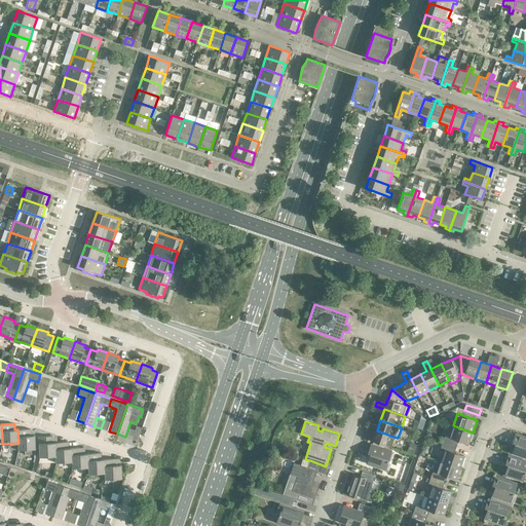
[(137,425),(133,439),(137,440),(142,427),(137,425)]
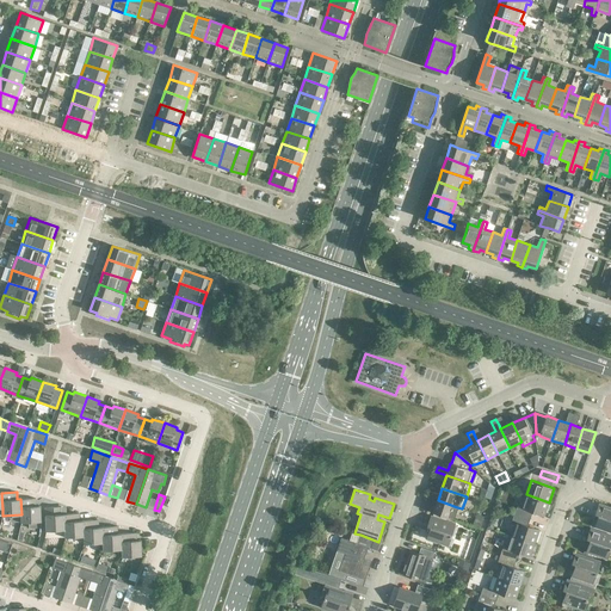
[(549,503),(526,494),(522,508),(517,506),(514,513),(530,519),(532,512),(544,516),(549,503)]
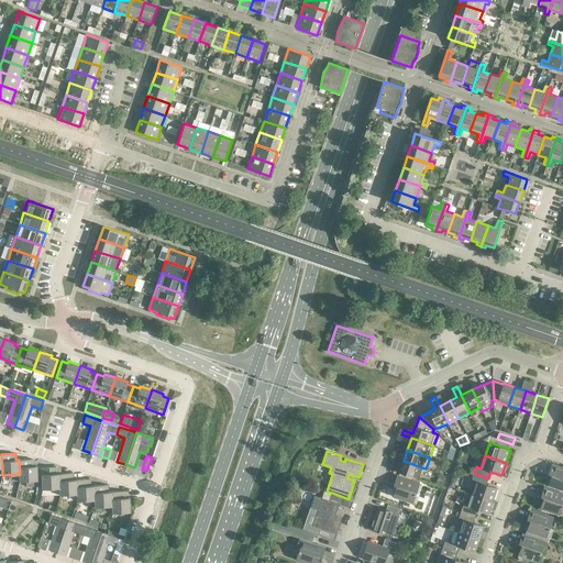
[(33,460),(19,460),(20,474),(20,482),(37,481),(37,466),(33,466),(33,460)]
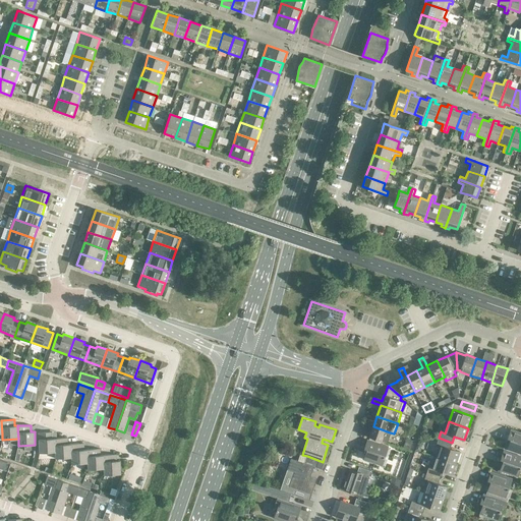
[(390,432),(373,426),(369,437),(387,443),(390,432)]
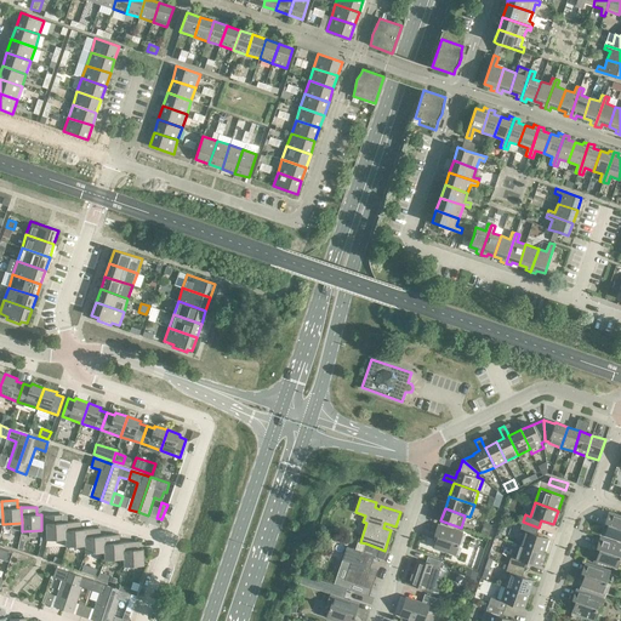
[(620,516),(609,512),(604,523),(608,524),(604,535),(620,540),(620,516)]
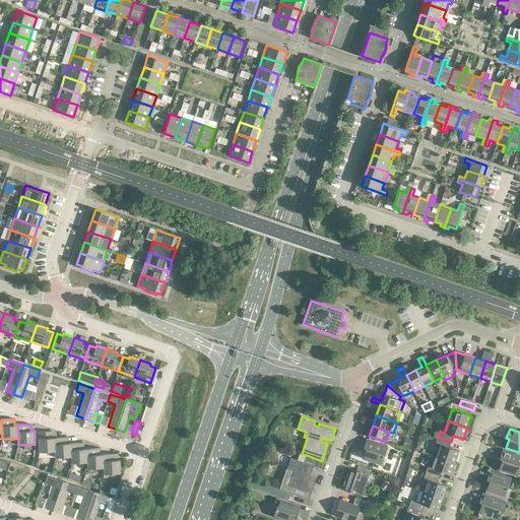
[(51,432),(39,432),(40,452),(55,451),(56,451),(55,438),(52,438),(51,432)]
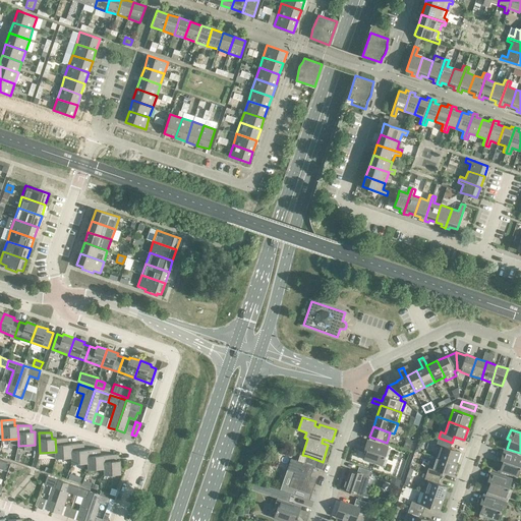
[(67,438),(55,439),(56,452),(55,452),(56,458),(71,457),(71,444),(67,444),(67,438)]
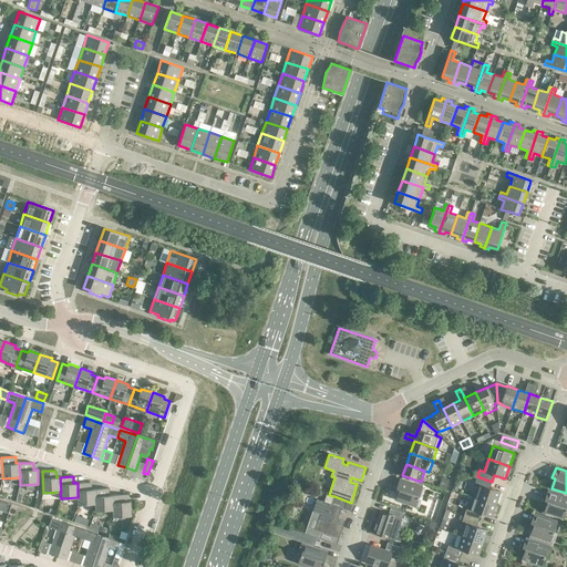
[(492,482),(477,476),(475,483),(480,484),(475,497),(496,505),(501,492),(490,487),(492,482)]
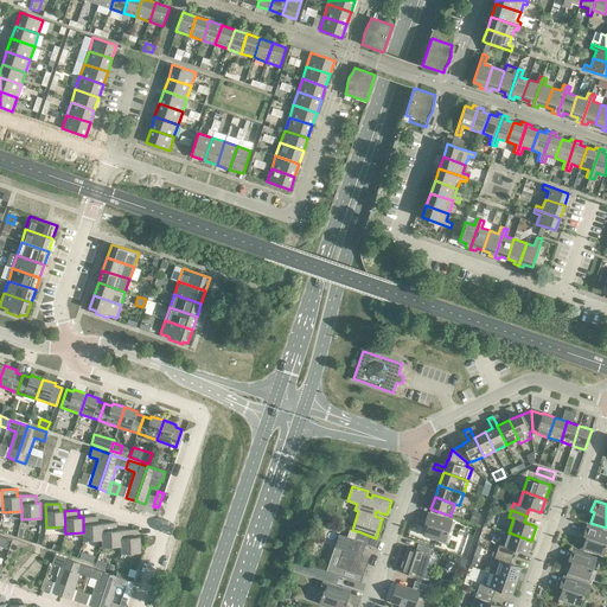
[(453,521),(428,512),(425,523),(427,524),(423,535),(446,542),(453,521)]
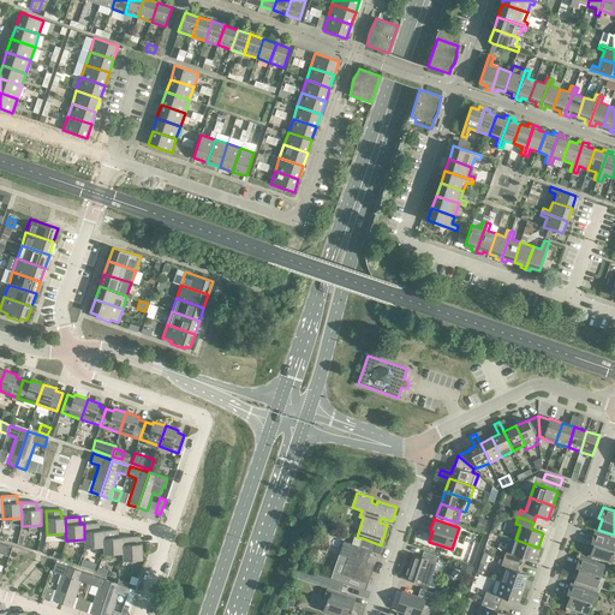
[(99,524),(84,524),(84,539),(85,548),(103,547),(103,531),(99,531),(99,524)]
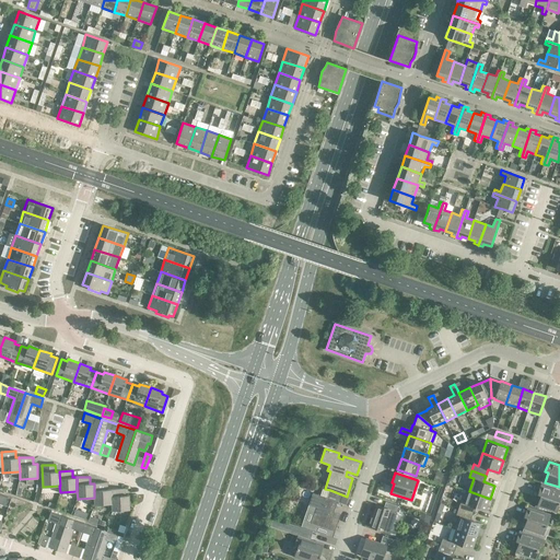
[(107,482),(94,483),(94,498),(94,504),(112,503),(112,489),(107,489),(107,482)]
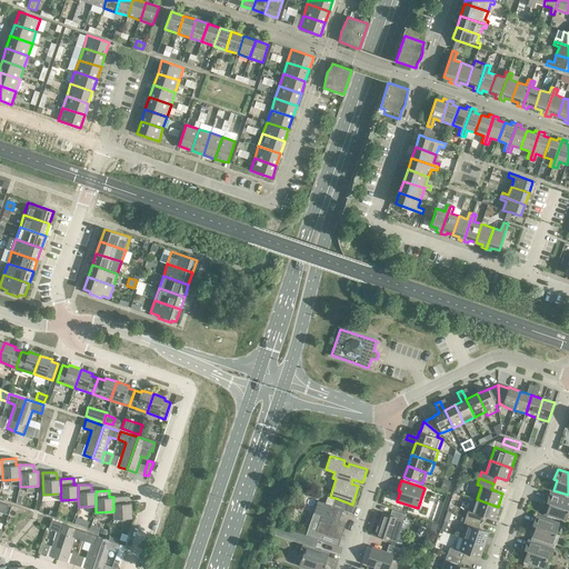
[(568,510),(568,498),(549,492),(546,502),(549,503),(546,513),(566,520),(568,510)]
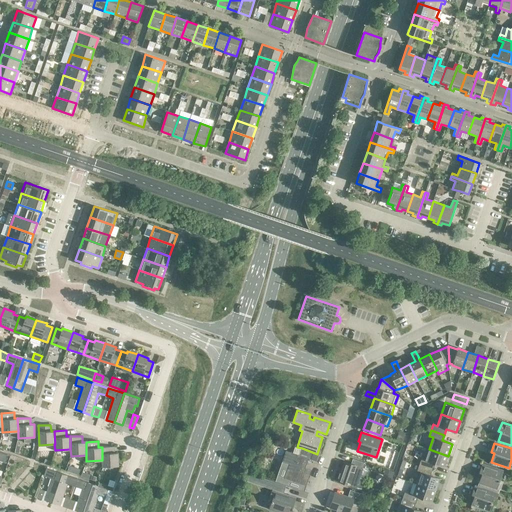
[(114,446),(102,447),(102,460),(102,466),(119,466),(118,452),(114,453),(114,446)]
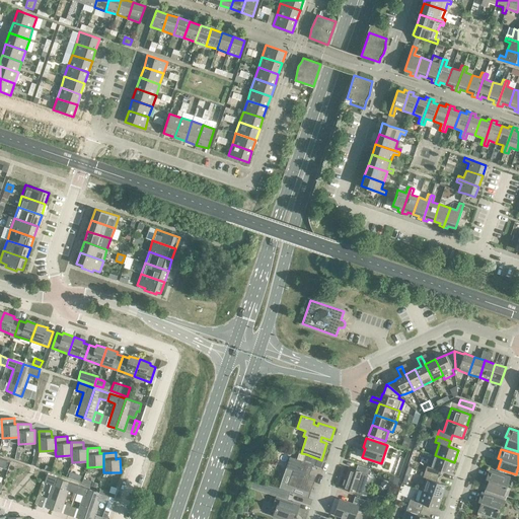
[(323,460),(321,460),(306,454),(303,461),(290,457),(287,467),(293,470),(289,485),(310,492),(315,476),(309,474),(312,464),(320,467),(323,460)]
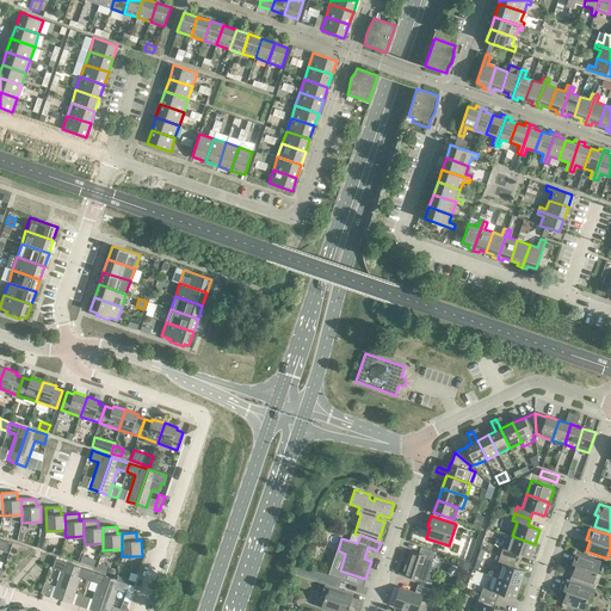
[(535,544),(512,536),(507,549),(503,548),(500,555),(516,560),(518,554),(530,557),(535,544)]
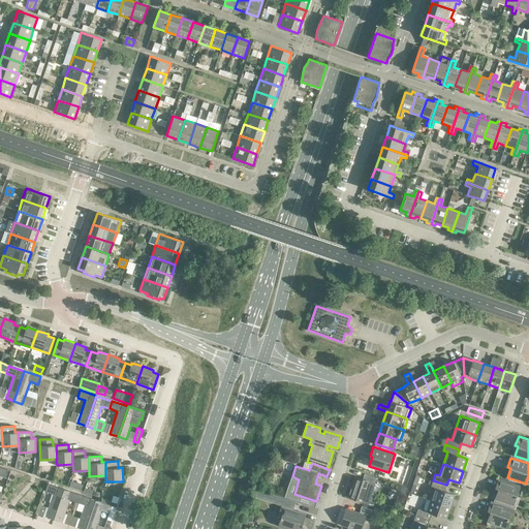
[(8,470),(0,467),(0,475),(6,478),(8,470)]
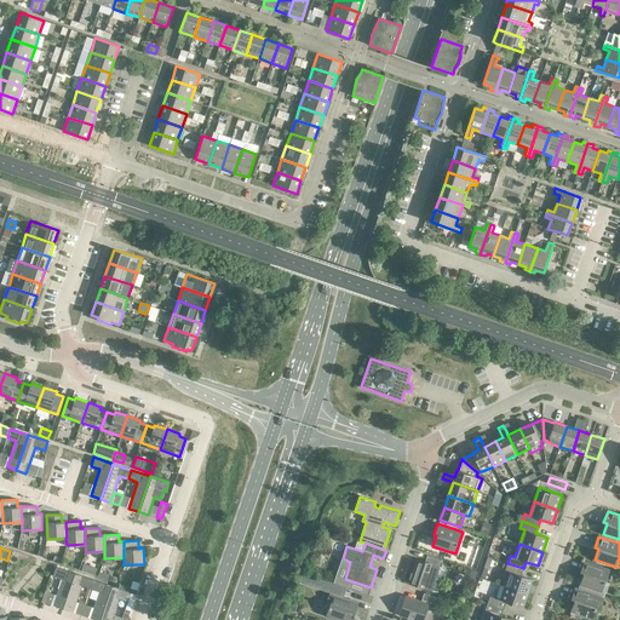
[(425,562),(418,560),(411,583),(424,587),(431,564),(438,567),(441,561),(428,556),(425,562)]
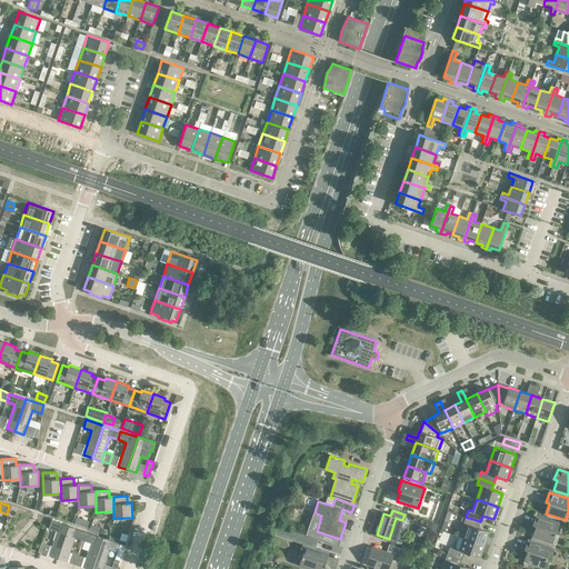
[(447,511),(441,529),(445,531),(451,512),(447,511)]
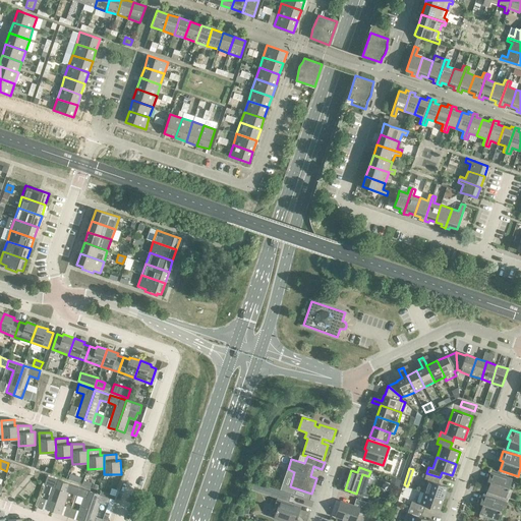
[(512,478),(490,471),(487,481),(490,481),(487,490),(506,497),(512,478)]
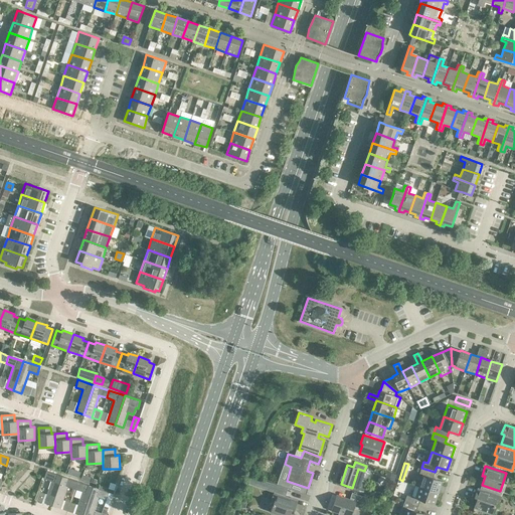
[(435,472),(421,468),(419,474),(423,475),(419,487),(439,493),(443,481),(433,478),(435,472)]
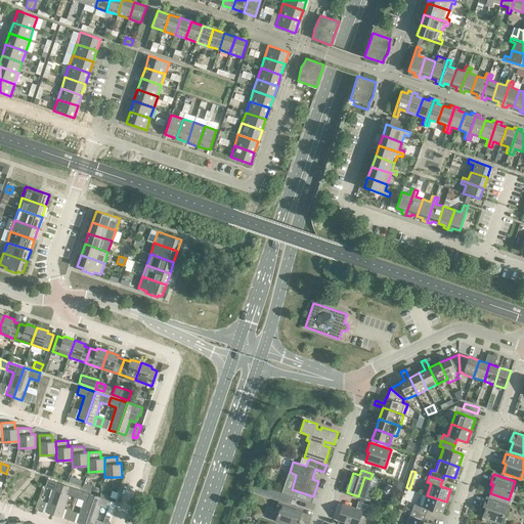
[(63,485),(47,479),(45,487),(52,489),(45,512),(53,515),(63,485)]
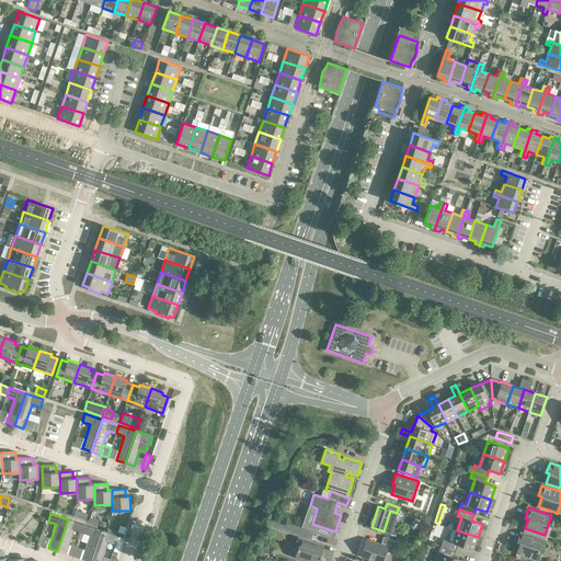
[(432,517),(424,515),(422,523),(428,525),(432,517)]
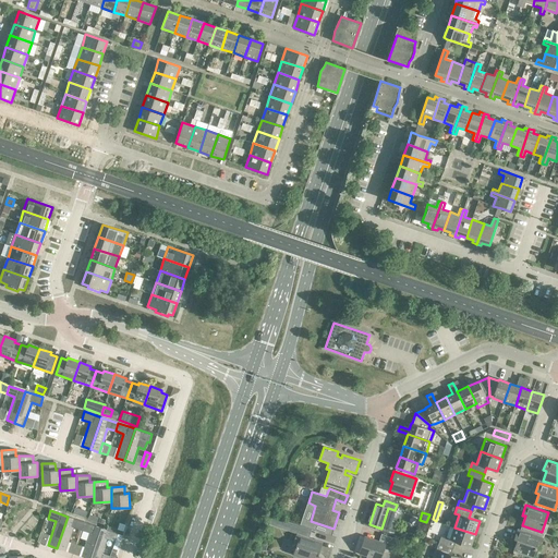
[(84,522),(68,517),(57,548),(65,550),(73,528),(82,530),(84,522)]
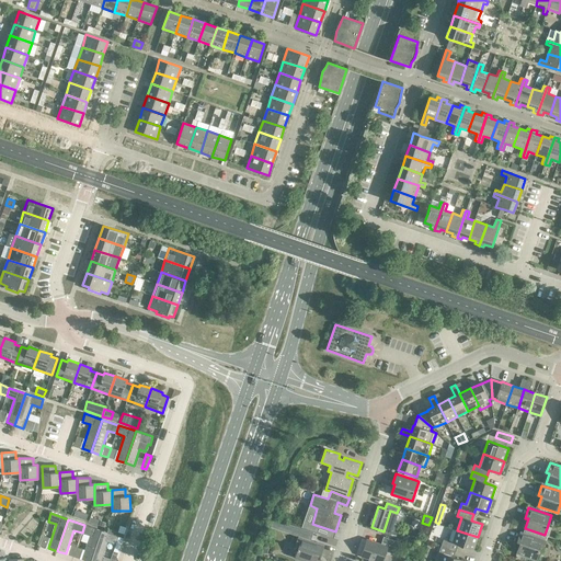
[(90,560),(101,530),(84,525),(82,533),(90,536),(82,559),(87,560),(90,560)]
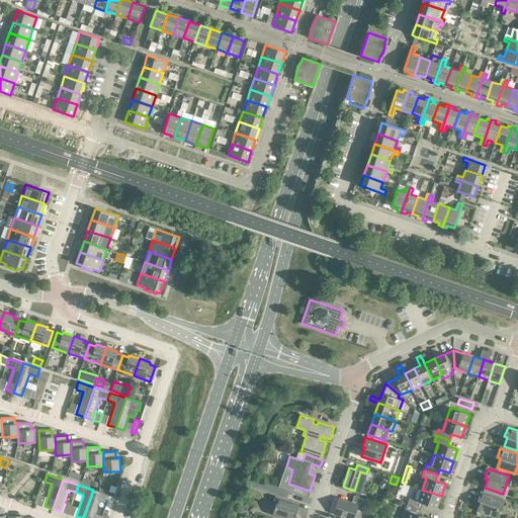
[(286,499),(289,492),(273,487),(270,494),(286,499)]
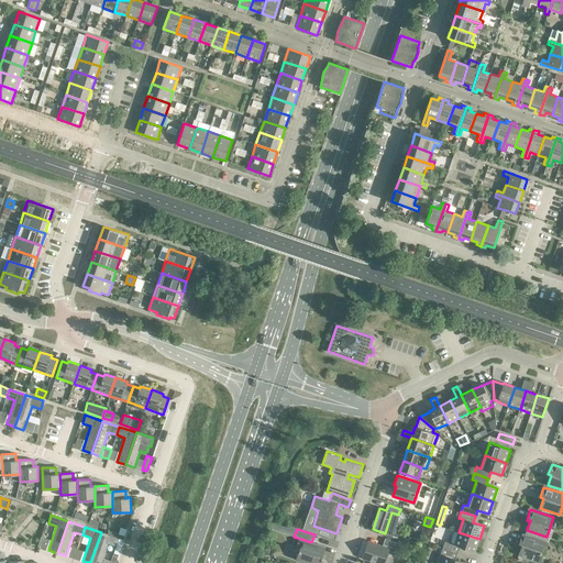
[(525,534),(549,542),(550,539),(547,537),(527,530),(525,534)]
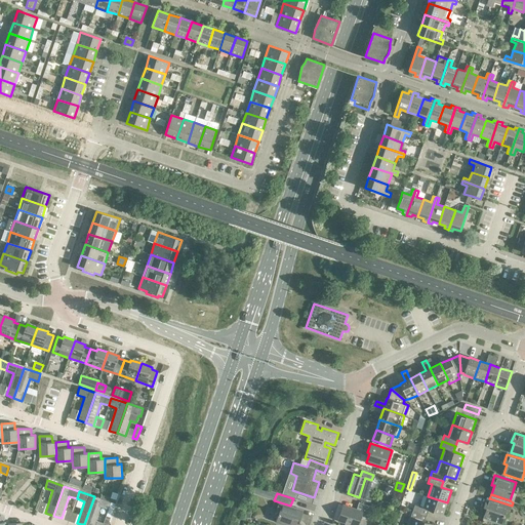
[(111,501),(94,496),(84,524),(93,524),(101,507),(109,510),(111,501)]
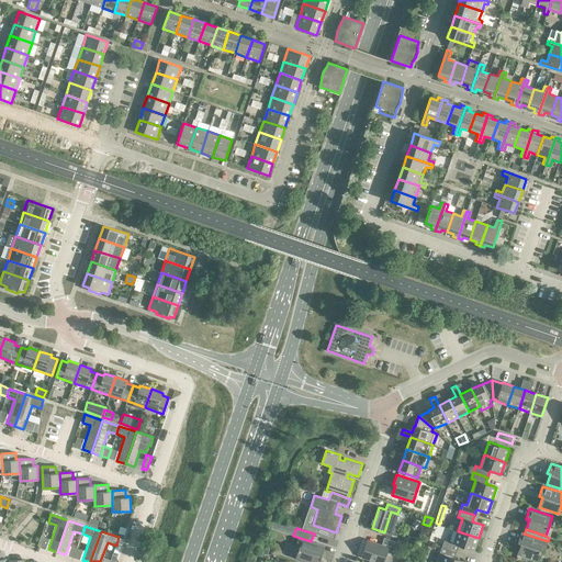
[(479,538),(458,531),(453,543),(445,540),(442,547),(457,552),(459,546),(474,551),(479,538)]
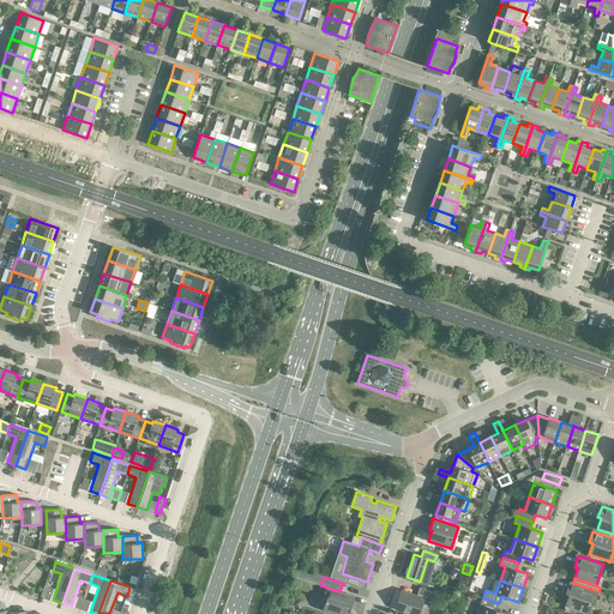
[(599,593),(570,582),(565,594),(569,595),(565,605),(587,613),(591,600),(595,601),(599,593)]
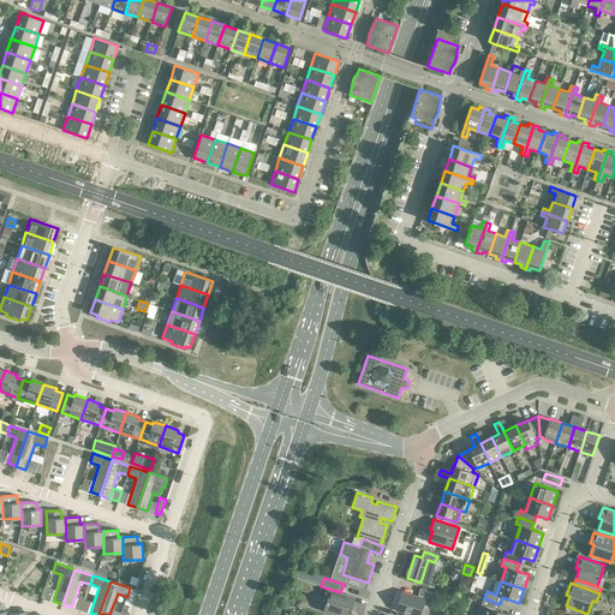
[(356,598),(327,589),(324,597),(328,598),(323,611),(334,614),(346,614),(348,608),(352,609),(356,598)]
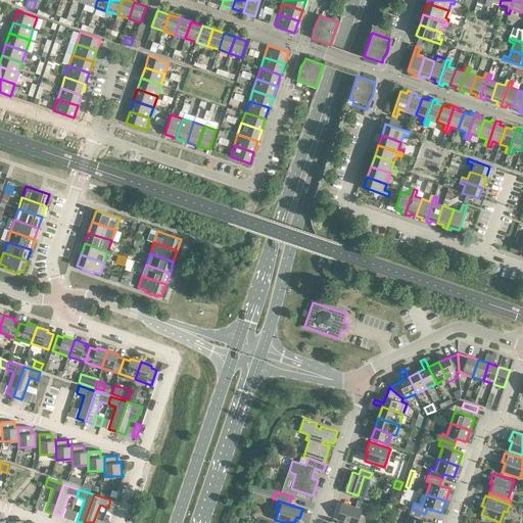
[(342,504),(337,518),(351,522),(357,522),(360,514),(367,516),(371,505),(358,501),(354,508),(342,504)]
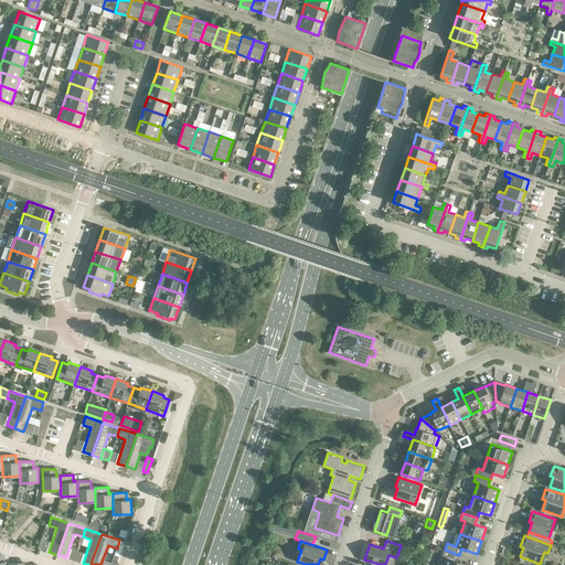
[(459,555),(445,550),(441,556),(446,557),(443,564),(467,564),(468,564),(457,561),(459,555)]
